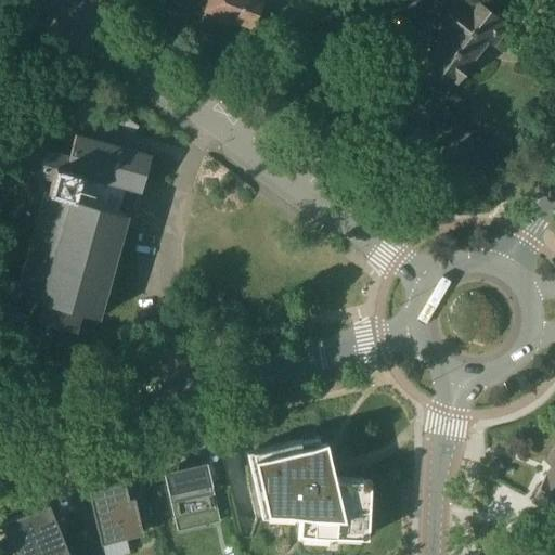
[(208,0),(205,11),(206,11),(204,20),(207,21),(208,24),(217,27),(220,25),(223,26),(227,18),(253,27),(261,0),(208,0)]
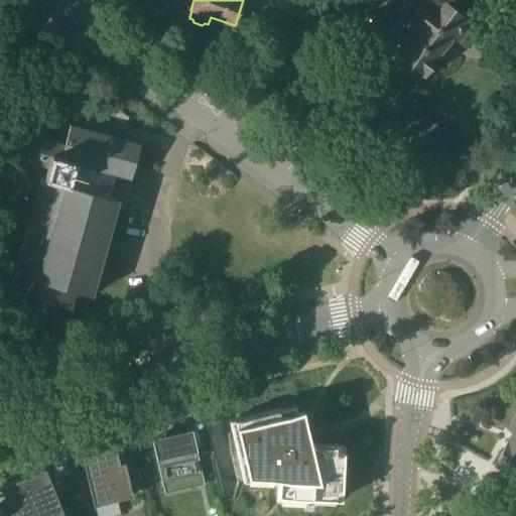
[(415,31),(397,55),(423,75),(450,38),(458,43),(473,23),(442,0),(423,0),(424,0),(405,24),(415,31)]
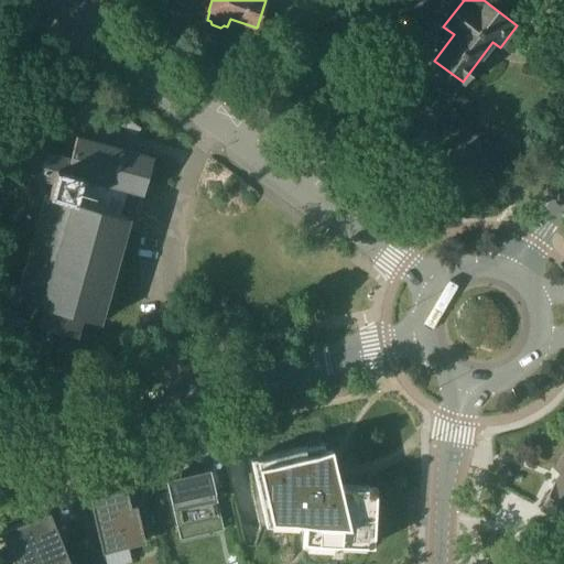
[(39,77),(52,60),(42,52),(29,69),(39,77)]
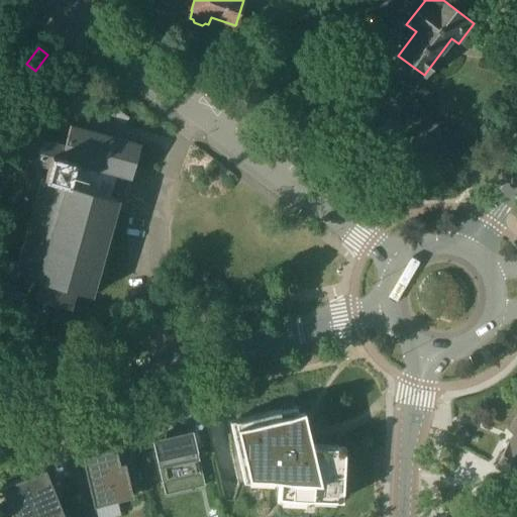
[(70,307),(75,291),(91,295),(118,198),(111,196),(117,173),(131,177),(140,143),(70,124),(64,144),(16,132),(10,156),(50,167),(20,273),(16,272),(16,275),(39,281),(35,298),(70,307)]
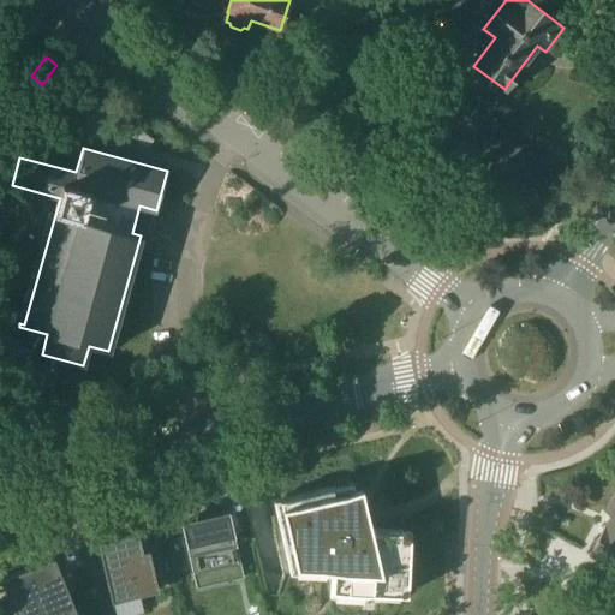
[(352,483),(273,501),(286,559),(332,560),(329,598),(334,598),(334,584),(363,585),(363,599),(399,602),(402,530),(356,526),(356,517),(360,515),(352,483)]
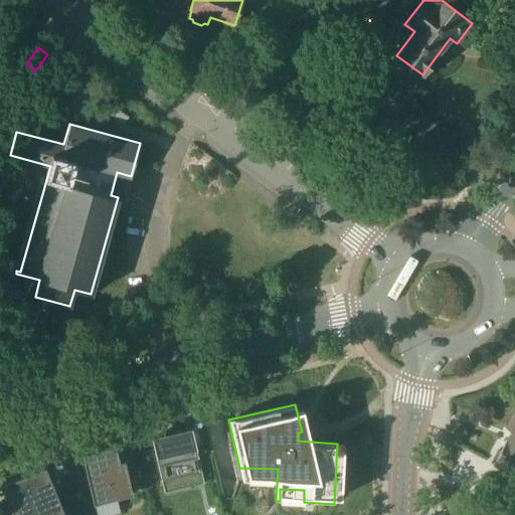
[(514,412),(505,424),(514,433),(510,441),(507,440),(501,451),(514,459),(514,412)]
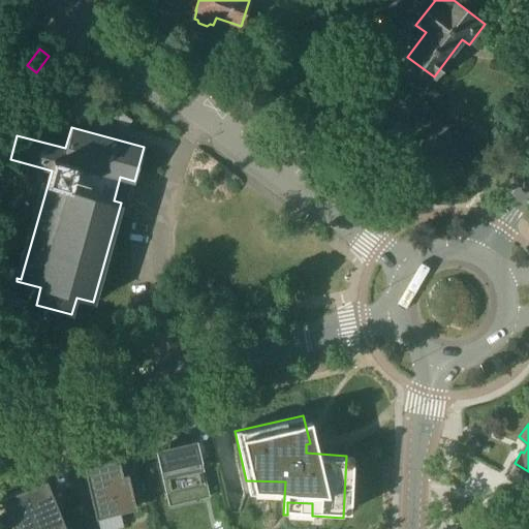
[(198,450),(159,460),(169,505),(210,496),(198,450)]
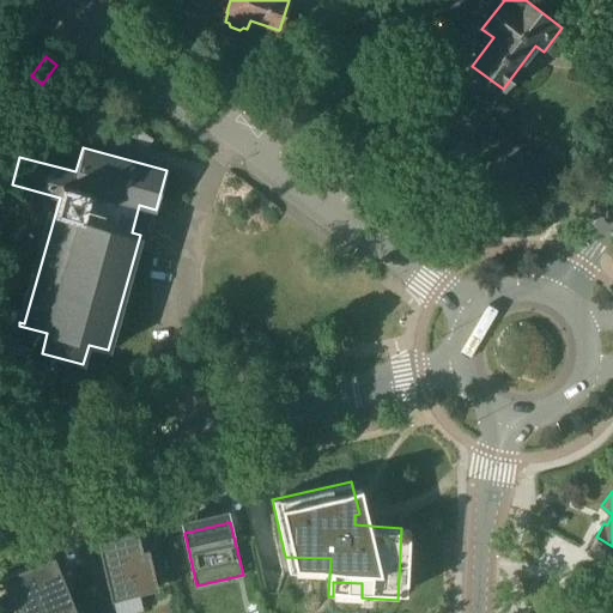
[(144,530),(126,534),(97,541),(98,547),(111,600),(158,589),(144,530)]
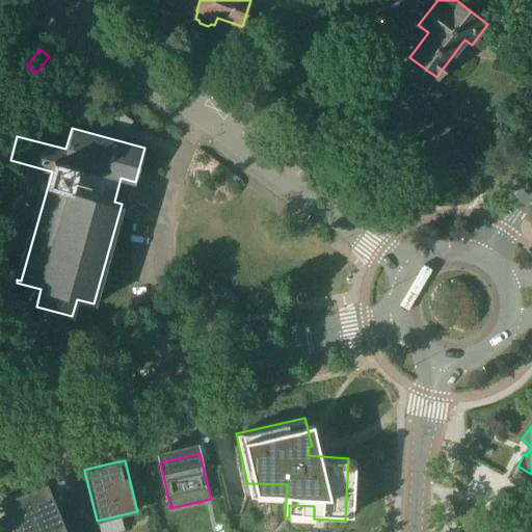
[(67,531),(47,482),(1,502),(12,531),(67,531)]
